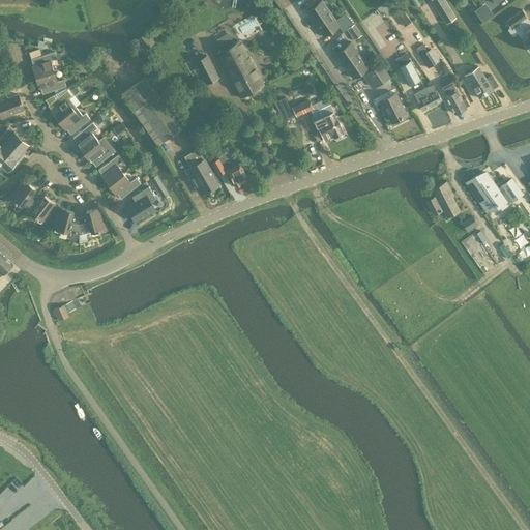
[(321,0),(316,4),(305,11),(323,36),(339,26),(343,32),(353,25),(345,13),(335,20),(322,0),(321,0)]
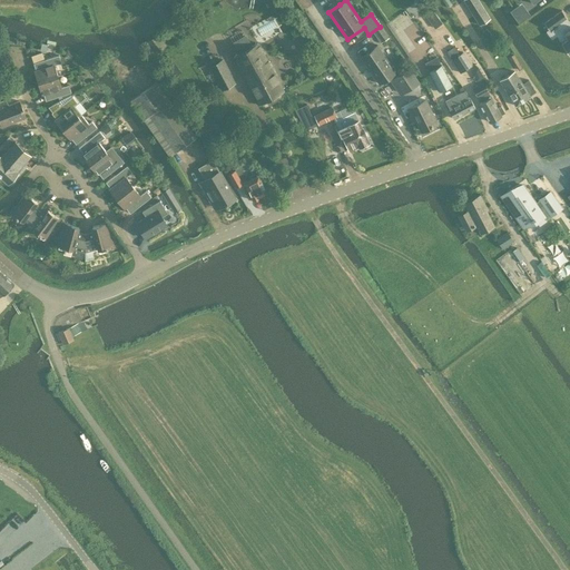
[(464,0),(479,23),(490,17),(479,0),(464,0)]
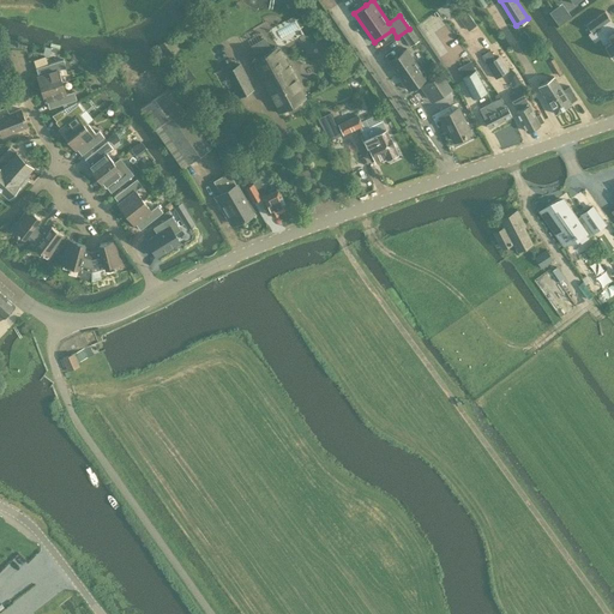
[(565,8),(553,17),(559,25),(570,17),(571,16),(565,8)]
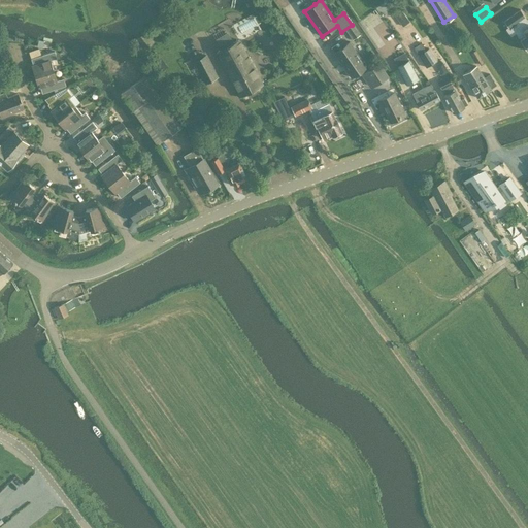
[(392,13),(402,27),(409,22),(399,8),(392,13)]
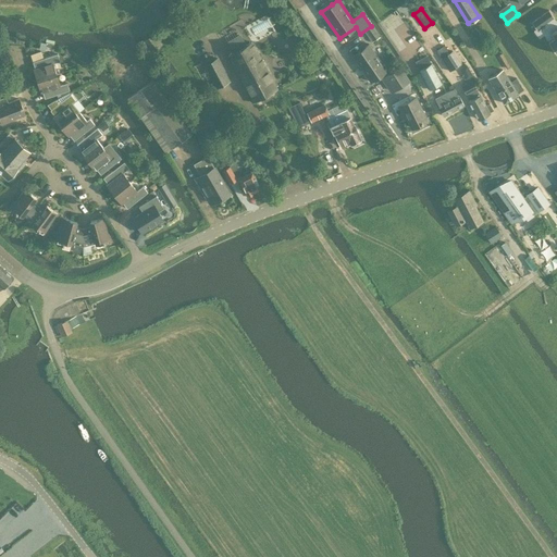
[(548,11),(532,22),(536,28),(543,24),(547,31),(544,34),(549,41),(548,41),(556,53),(556,23),(553,17),(554,17),(548,11)]
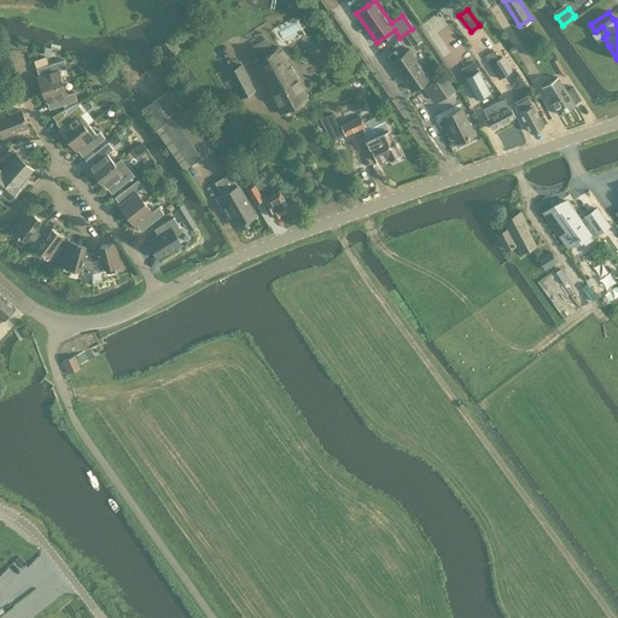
[(413,28),(404,34),(409,41),(418,35),(413,28)]
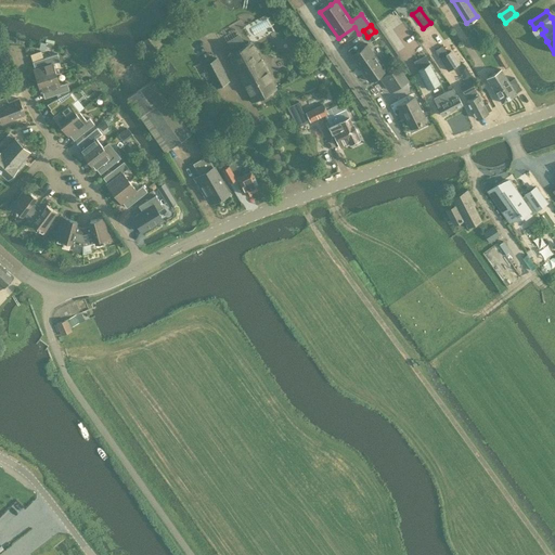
[(275,88),(250,42),(228,55),(253,100),(275,88)]
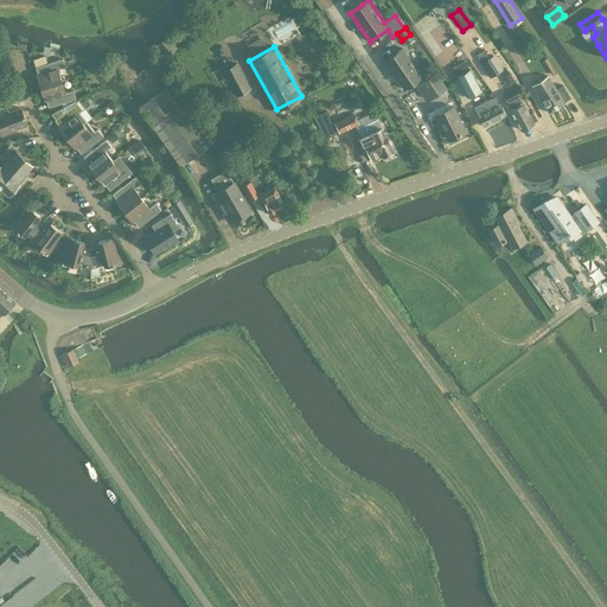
[(422,77),(402,48),(383,61),(403,90),(422,77)]
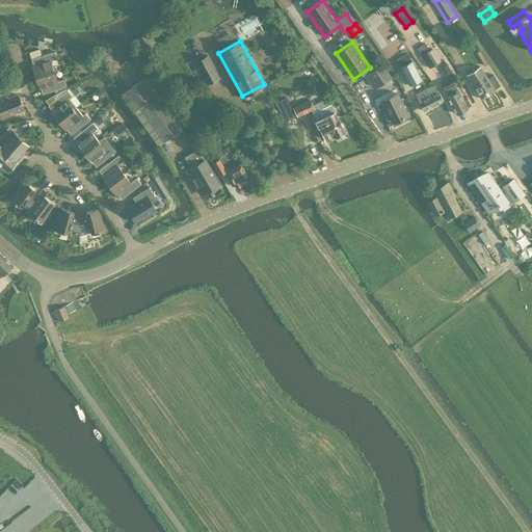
[(429,50),(424,43),(417,48),(429,68),(440,61),(432,48),(429,50)]
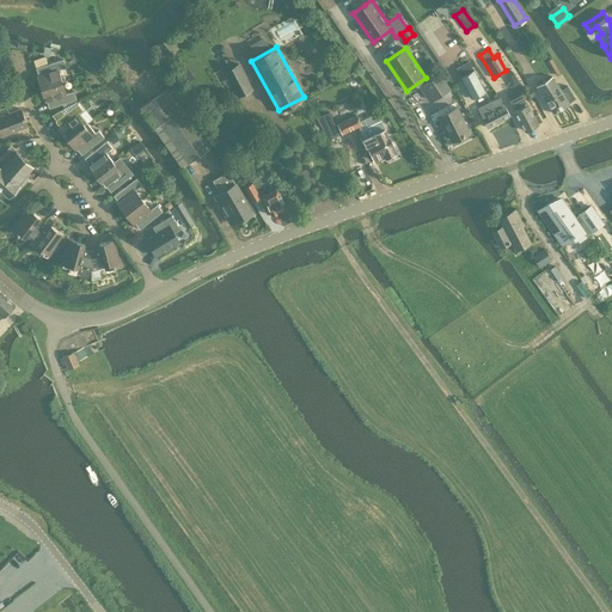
[(42,89),(62,83),(59,71),(66,68),(63,60),(36,68),(38,75),(37,77),(42,89)]
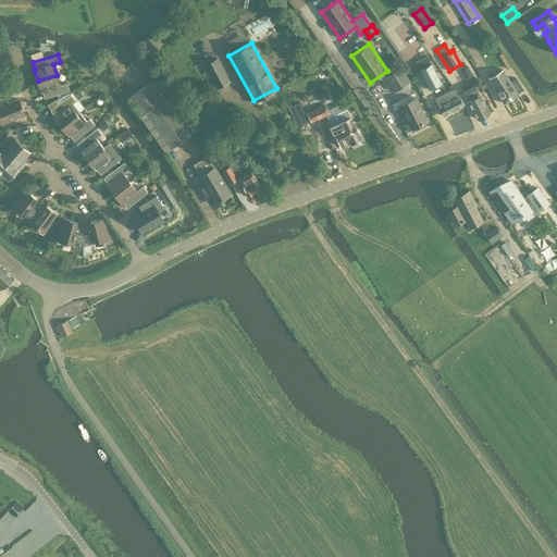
[(431,63),(431,64),(426,56),(415,62),(419,70),(429,89),(442,83),(431,63)]
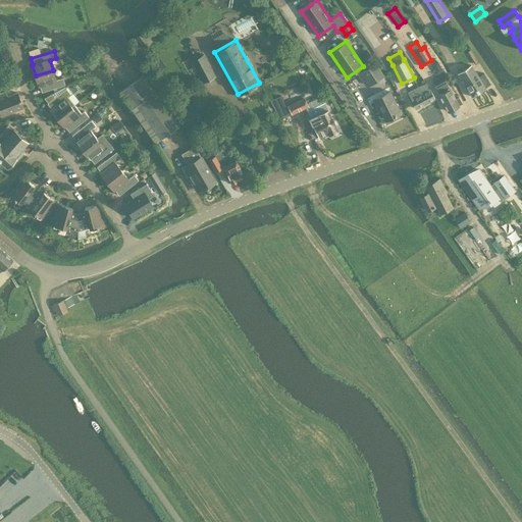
[(203,56),(193,60),(196,68),(203,83),(215,76),(205,55),(203,56)]
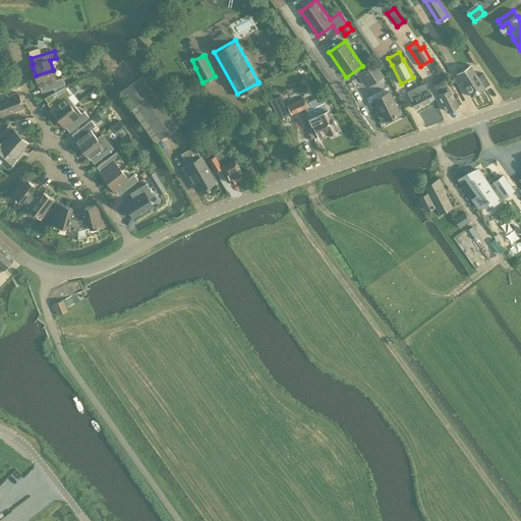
[(383,75),(374,62),(357,74),(365,88),(383,75)]
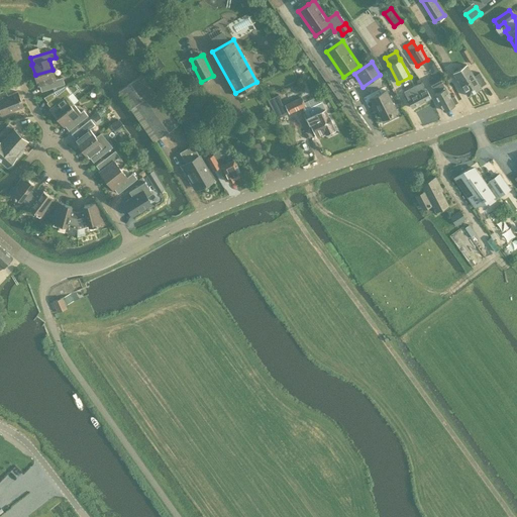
[(485,82),(479,72),(473,75),(467,64),(453,72),(467,95),(480,87),(480,86),(485,82)]
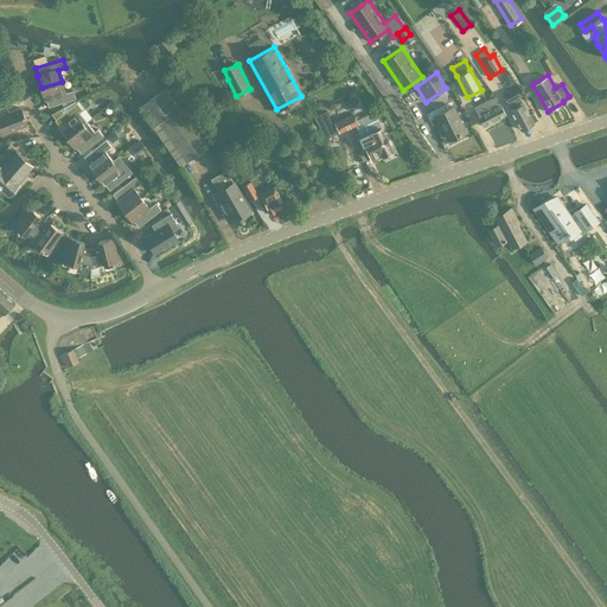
[(65,94),(62,82),(42,88),(45,101),(46,101),(49,108),(76,98),(74,91),(65,94)]
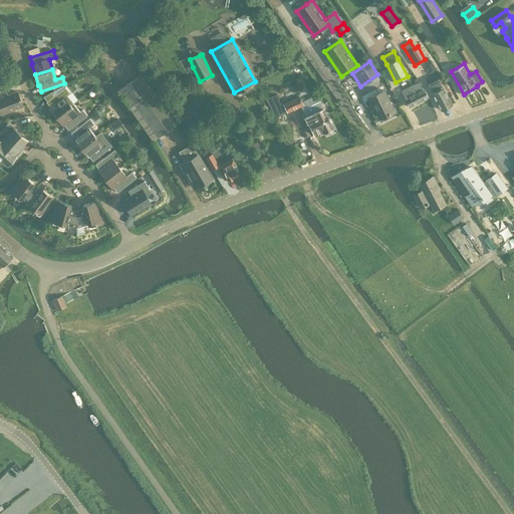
[(152,141),(176,123),(141,73),(117,90),(129,106),(152,141)]
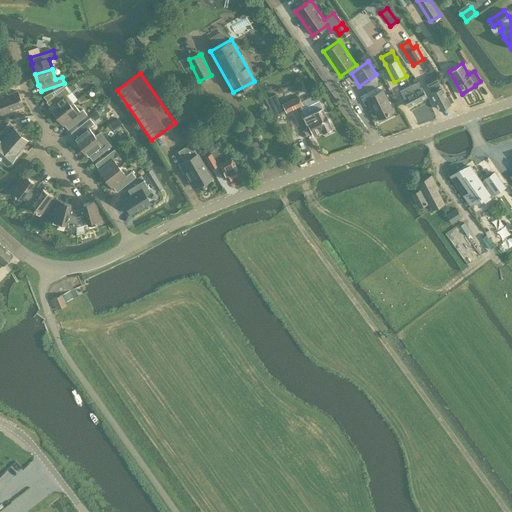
[(440,109),(449,103),(454,100),(451,95),(446,97),(440,87),(441,87),(434,75),(426,80),(430,86),(433,91),(431,92),(440,109)]
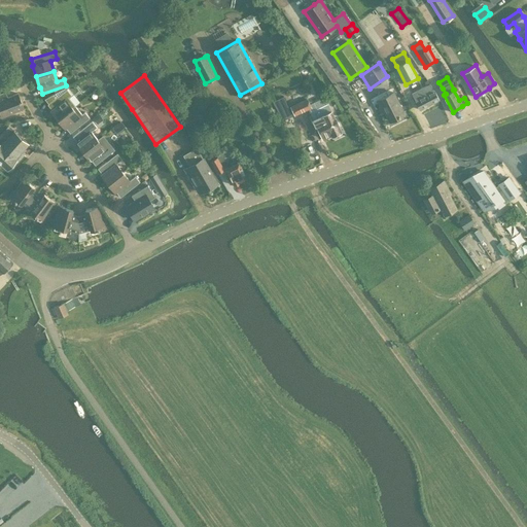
[(420,109),(438,100),(433,91),(432,91),(429,84),(412,94),(420,109)]
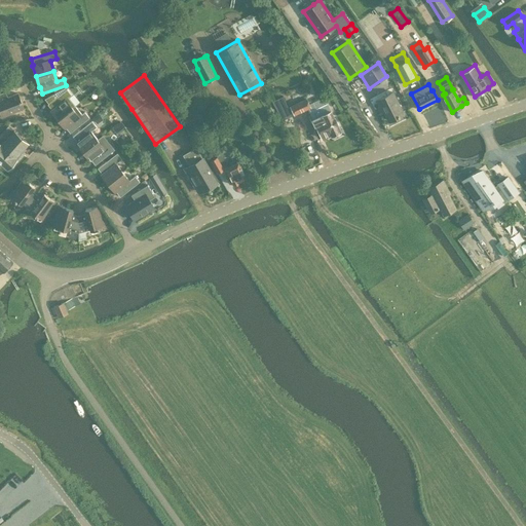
[(54,94),(44,99),(48,104),(48,105),(52,110),(51,111),(59,119),(75,106),(69,98),(72,96),(67,89),(58,97),(54,94)]
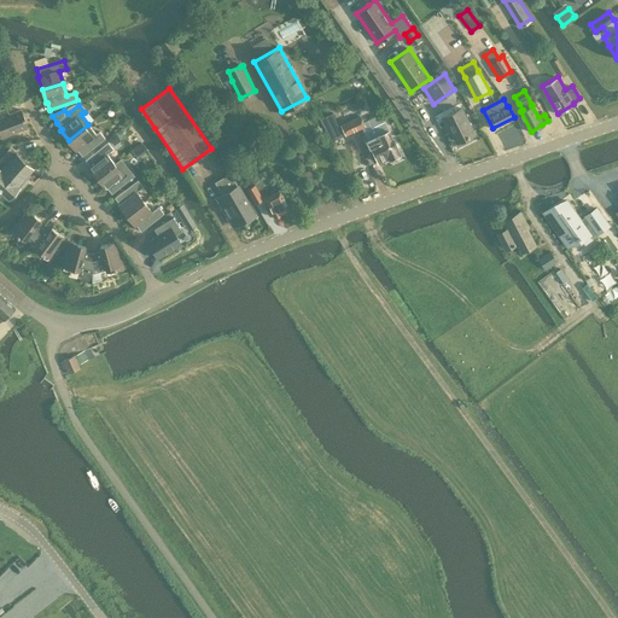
[(0,130),(3,138),(29,127),(22,110),(10,115),(7,108),(0,110),(0,130)]
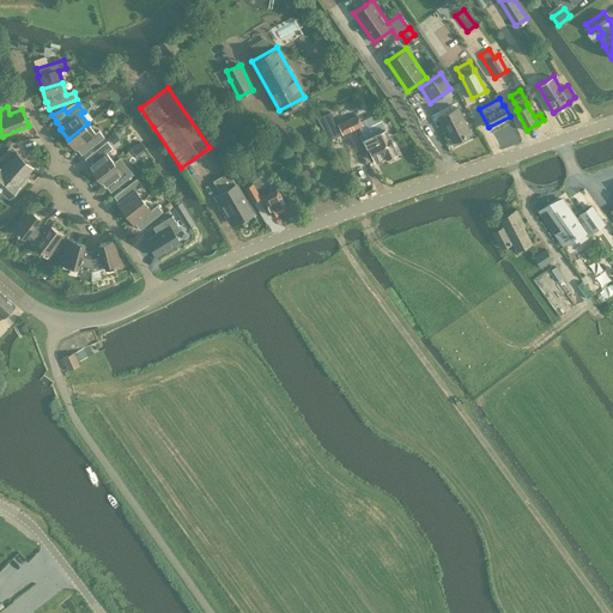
[(463,137),(471,133),(457,108),(438,117),(445,132),(448,131),(453,140),(462,135),(463,137)]
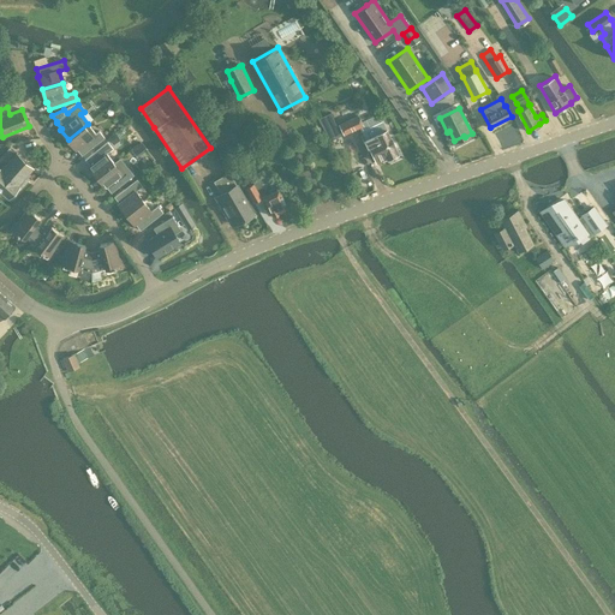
[(330,113),(317,119),(329,141),(341,135),(330,113)]
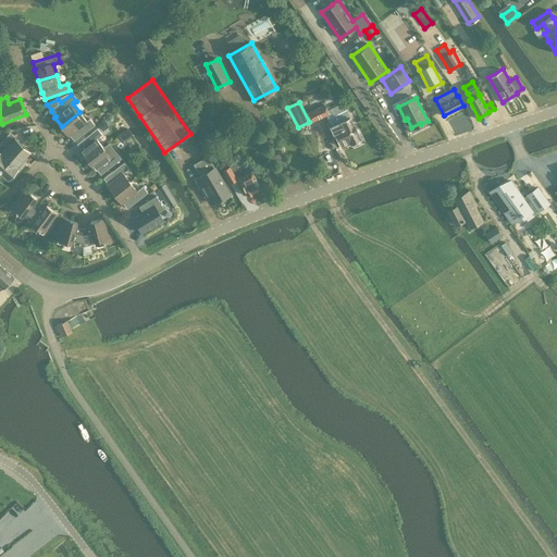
[(329,113),(324,104),(307,112),(311,122),(329,113)]
